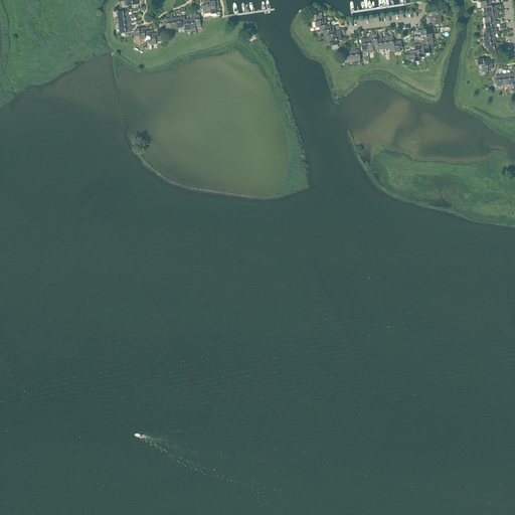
[(200,10),(201,12),(202,12),(202,14),(210,12),(210,13),(211,13),(209,1),(209,0),(208,0),(203,1),(204,6),(200,7),(200,10)]
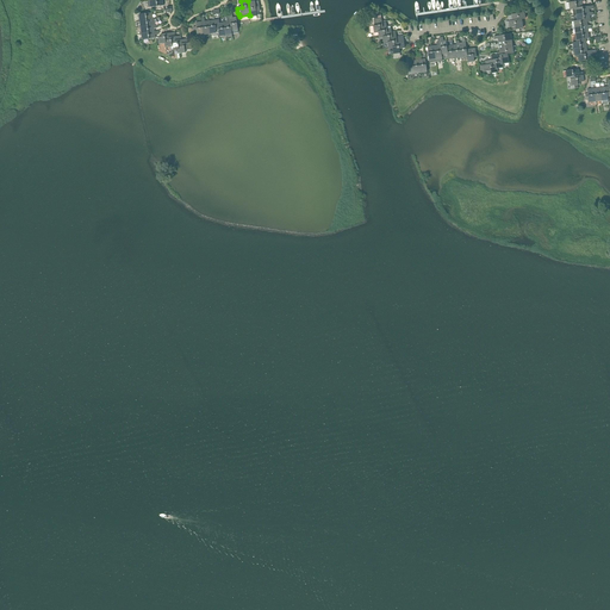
[(254,0),(248,1),(250,16),(256,16),(256,12),(259,11),(259,8),(260,8),(259,1),(255,2),(255,1),(254,1),(254,0)]
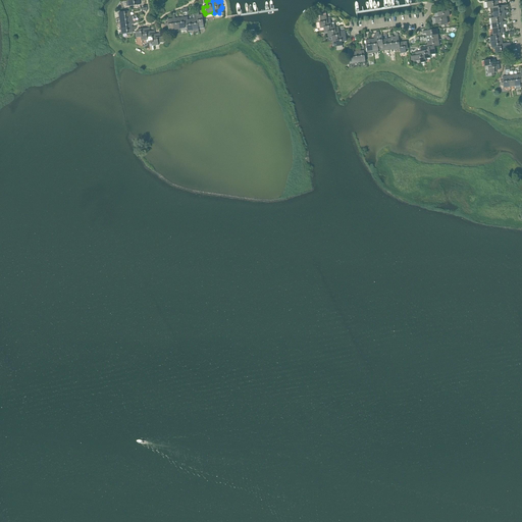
[(437,12),(438,17),(447,16),(450,16),(449,10),(444,11),(444,9),(440,9),(440,12),(437,12)]
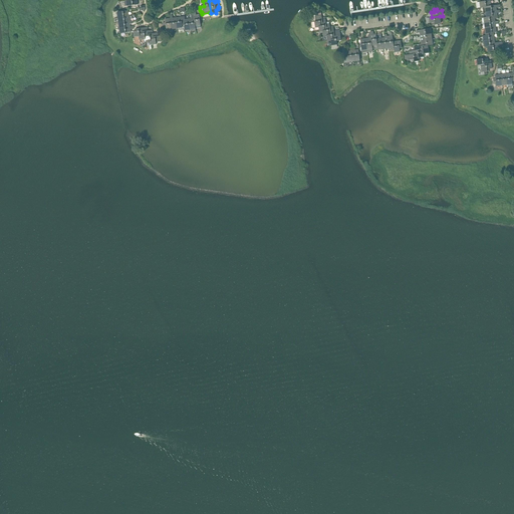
[(316,22),(314,22),(315,28),(318,28),(321,28),(320,22),(322,22),(321,18),(321,13),(317,13),(317,16),(315,16),(316,22)]
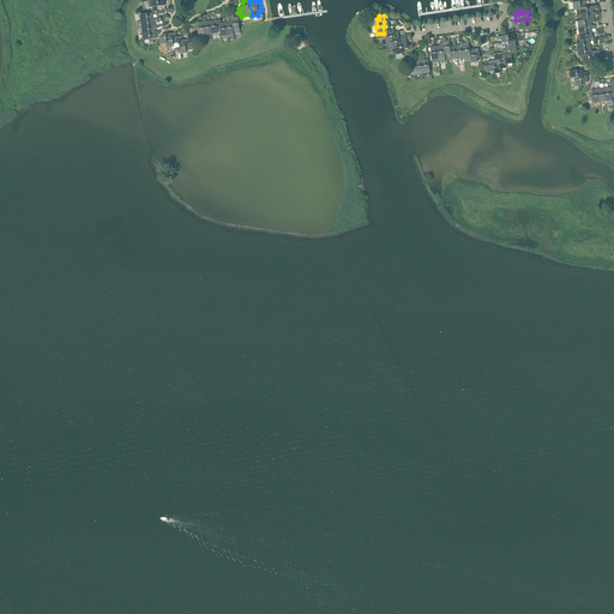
[(527,29),(525,19),(516,20),(512,22),(513,29),(519,28),(521,32),(524,32),(523,30),(527,29)]
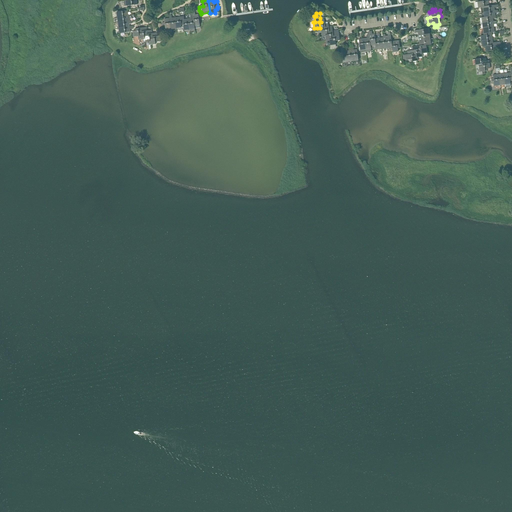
[(180,17),(175,18),(176,28),(176,29),(182,28),(181,25),(183,25),(182,17),(180,17)]
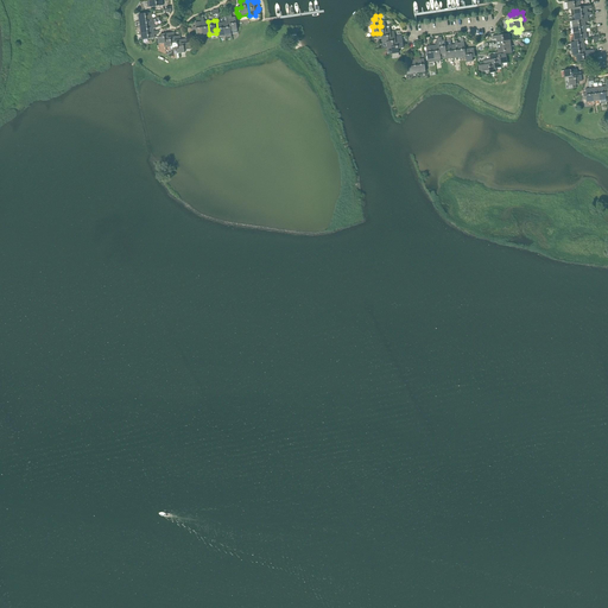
[(195,27),(192,27),(192,31),(196,30),(196,36),(203,35),(201,23),(195,24),(195,27)]
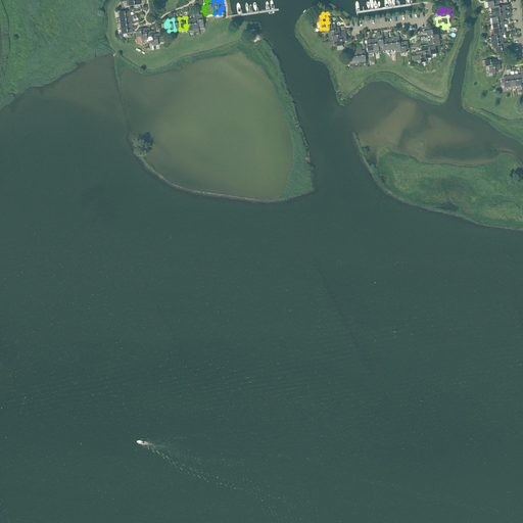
[(504,22),(492,24),(493,31),(505,29),(504,25),(507,25),(507,21),(504,22)]
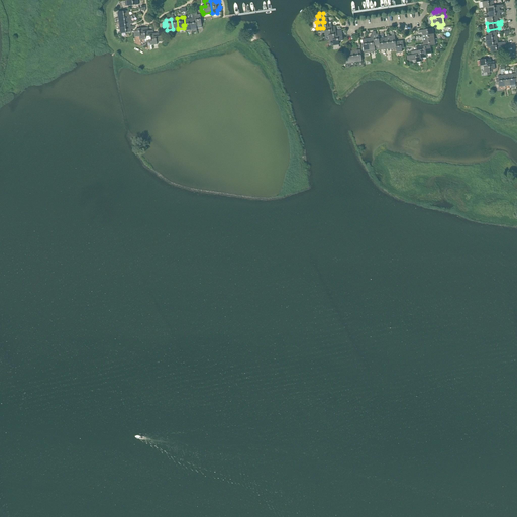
[(134,38),(139,37),(148,36),(147,31),(146,28),(137,29),(137,31),(133,32),(134,38)]
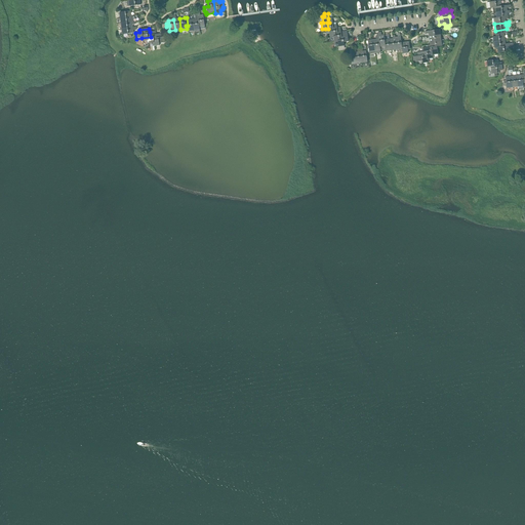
[(151,37),(142,38),(142,41),(147,41),(156,39),(155,35),(155,31),(150,32),(151,37)]
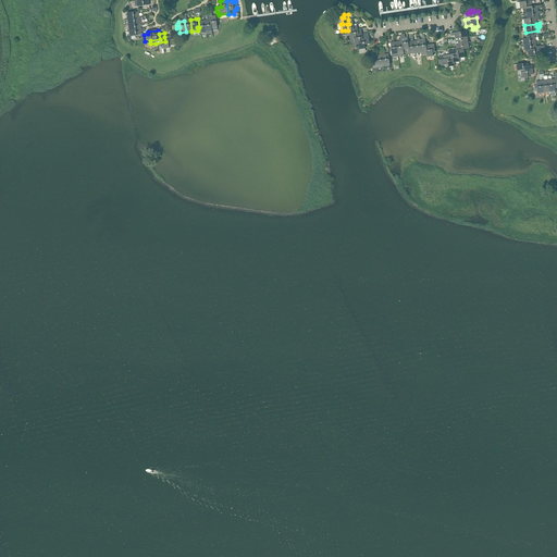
[(361,45),(358,45),(359,50),(366,49),(364,46),(367,45),(370,45),(368,33),(366,34),(362,34),(362,38),(360,39),(361,45)]
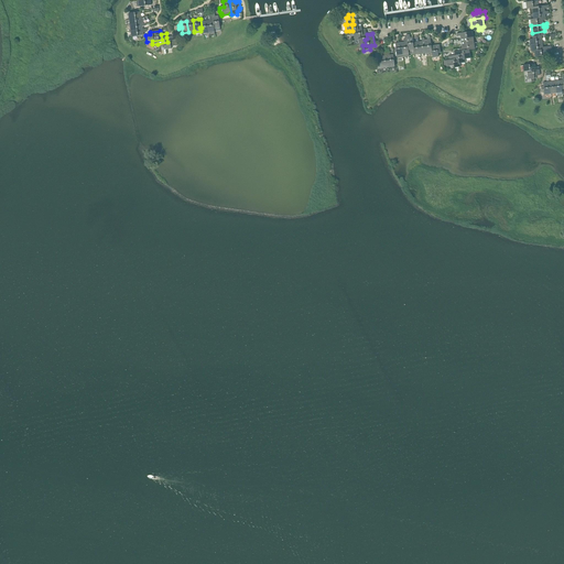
[(167,42),(158,44),(159,47),(164,46),(174,45),(173,40),(173,36),(172,36),(166,38),(167,42)]
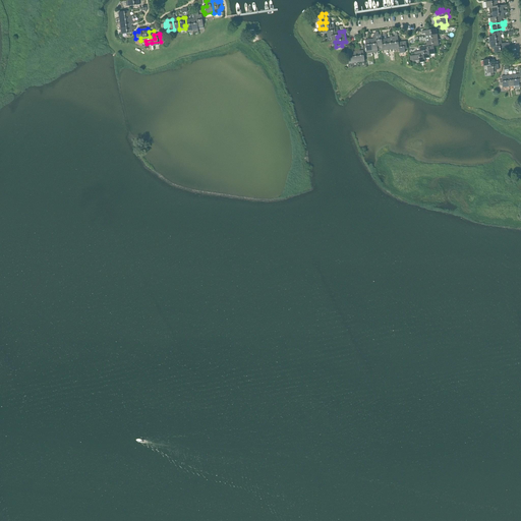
[(491,37),(488,37),(489,43),(501,41),(500,34),(498,34),(498,36),(491,37)]
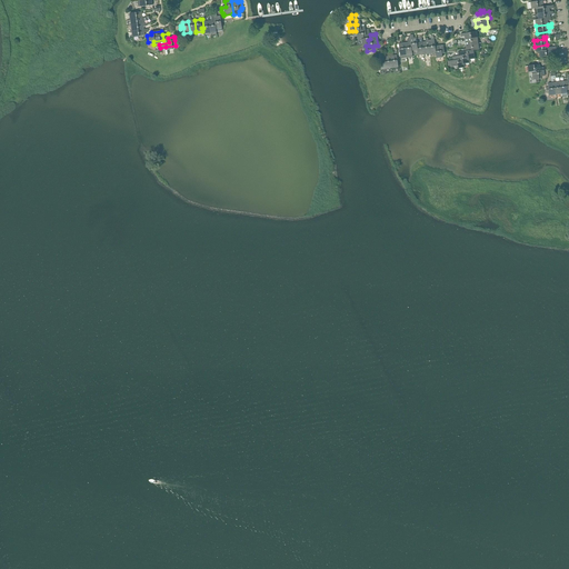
[(176,46),(166,47),(166,51),(172,50),(172,48),(179,47),(179,45),(181,43),(180,40),(175,40),(176,46)]
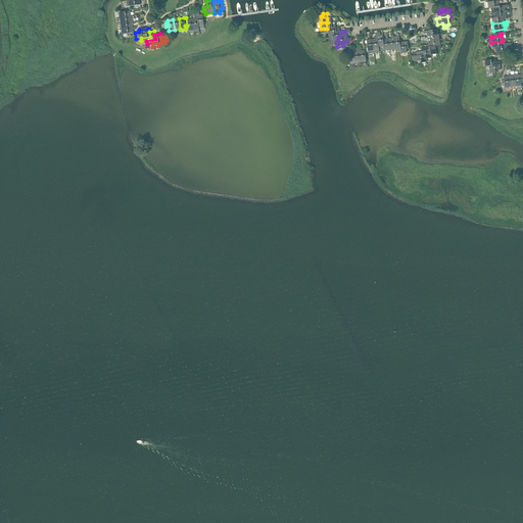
[(399,43),(400,49),(400,54),(407,53),(407,52),(406,49),(409,49),(409,48),(408,44),(406,45),(405,42),(399,43)]
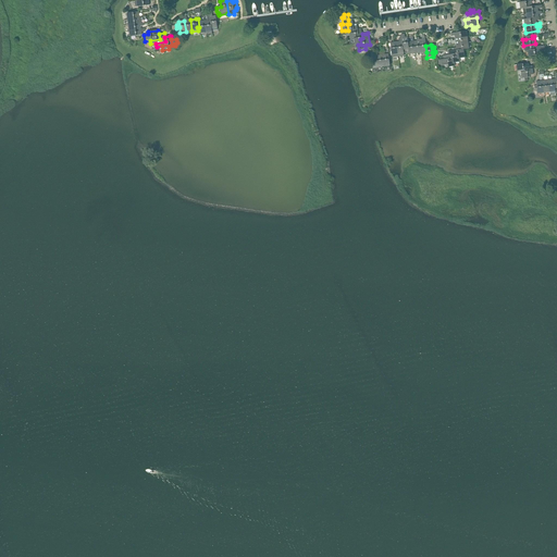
[(453,51),(447,51),(448,56),(453,54),(453,58),(459,57),(459,59),(465,58),(463,52),(463,49),(453,51)]
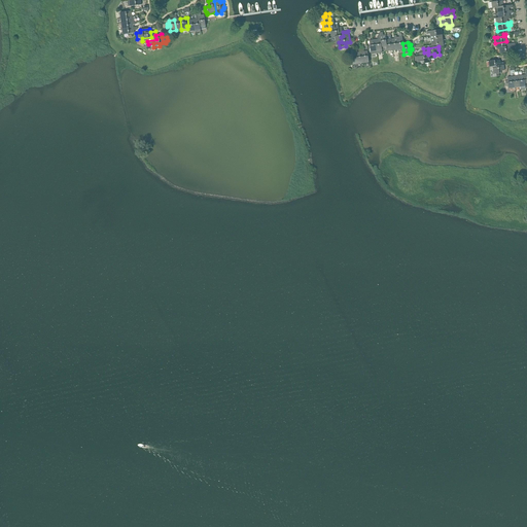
[(489,68),(492,67),(500,66),(500,61),(496,61),(496,59),(493,59),(493,61),(488,62),(489,68)]
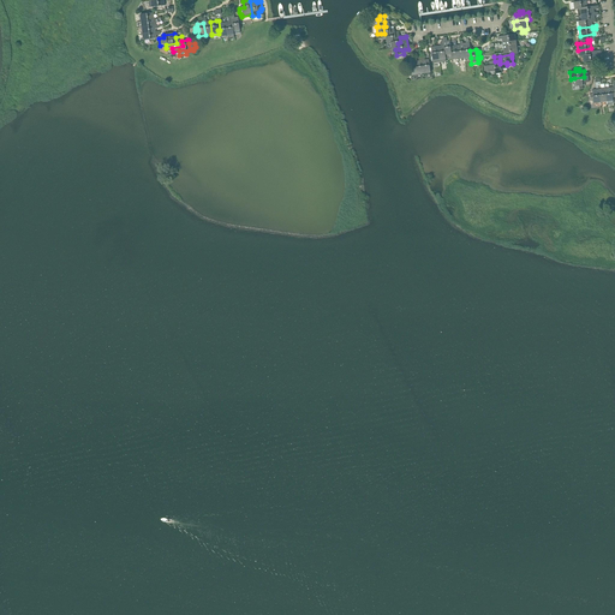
[(575,88),(579,87),(579,89),(583,89),(583,87),(583,84),(589,83),(587,76),(584,77),(574,78),(575,88)]
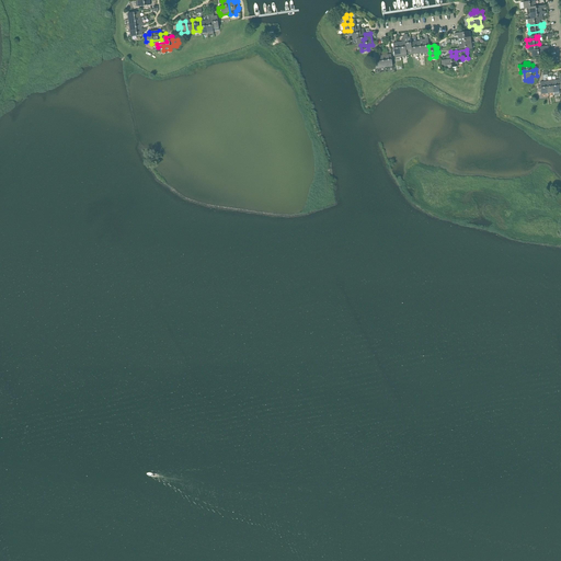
[(540,86),(538,87),(538,91),(541,90),(542,96),(548,96),(548,94),(546,82),(540,82),(540,86)]
